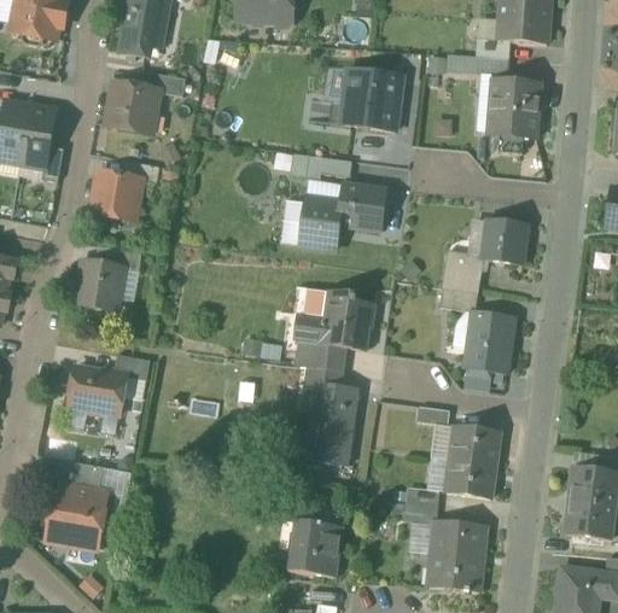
[(0,0),(0,19),(12,22),(16,0),(0,0)]
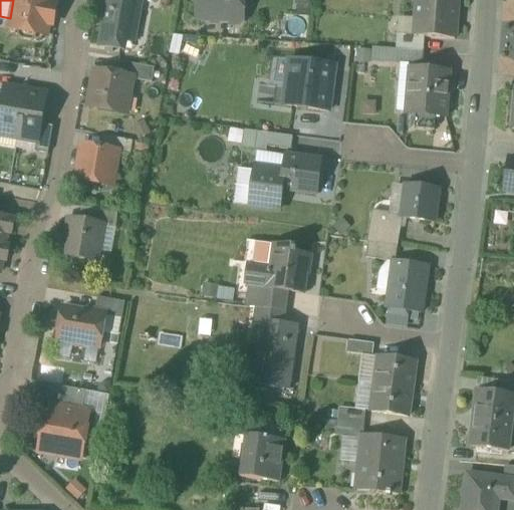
[(21,36),(32,38),(36,35),(36,31),(46,33),(48,21),(52,22),(56,2),(52,1),(52,0),(13,0),(10,18),(9,26),(19,28),(18,32),(21,36)]
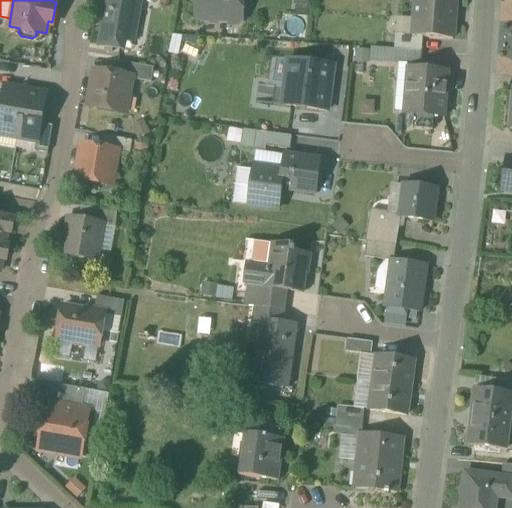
[(105,0),(99,41),(119,45),(122,29),(134,31),(139,0),(105,0)]
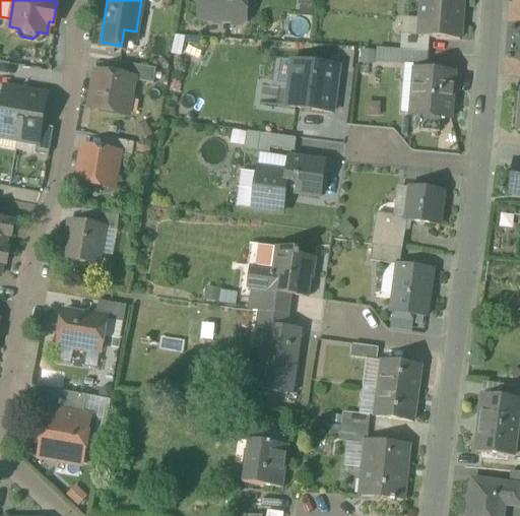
[(236,21),(242,22),(246,18),(246,12),(242,8),(242,1),(246,1),(246,0),(199,0),(199,16),(232,17),(236,21)]
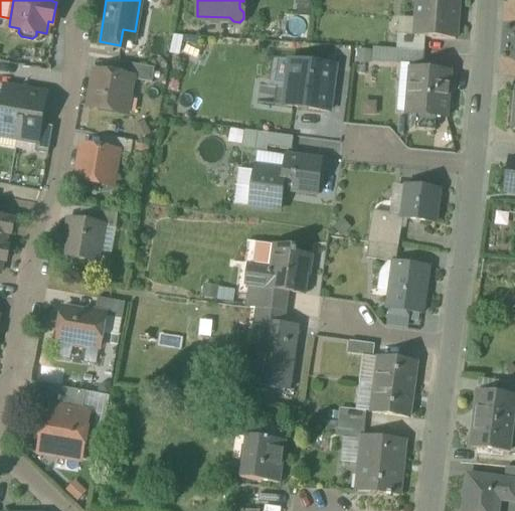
[(298,0),(297,11),(309,13),(310,0),(298,0)]
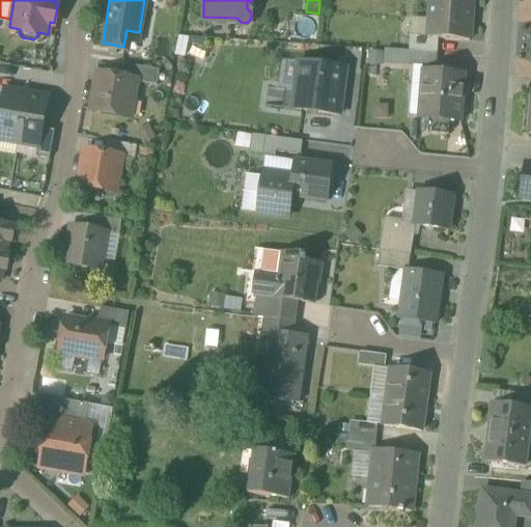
[(438,35),(470,37),(472,0),(429,0),(428,17),(427,33),(427,34),(438,35)]
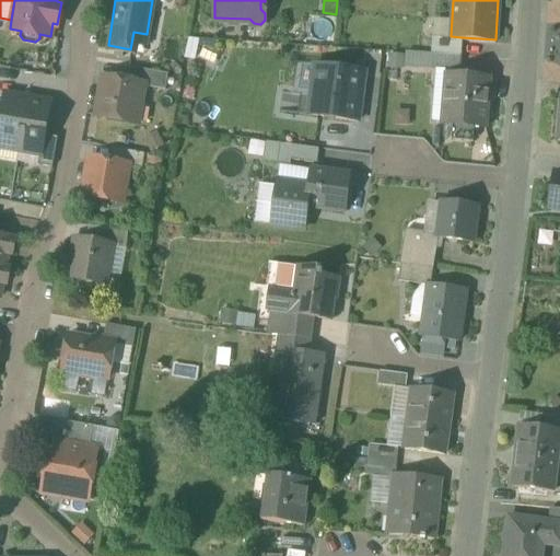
[(451,35),(452,18),(433,16),(432,34),(451,35)]
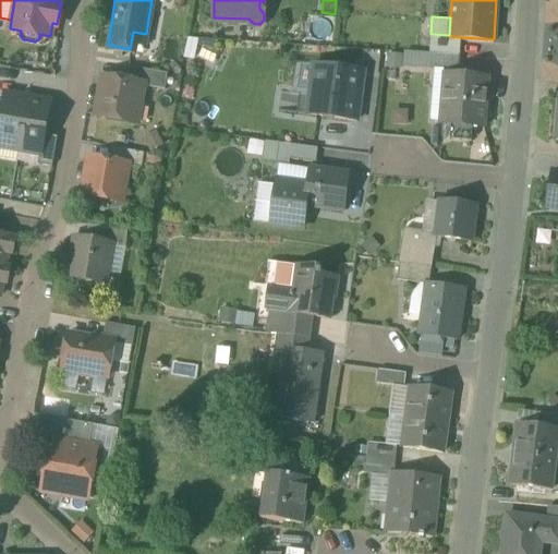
[(431,34),(429,50),(455,52),(459,52),(460,37),(449,36),(449,35),(431,34)]
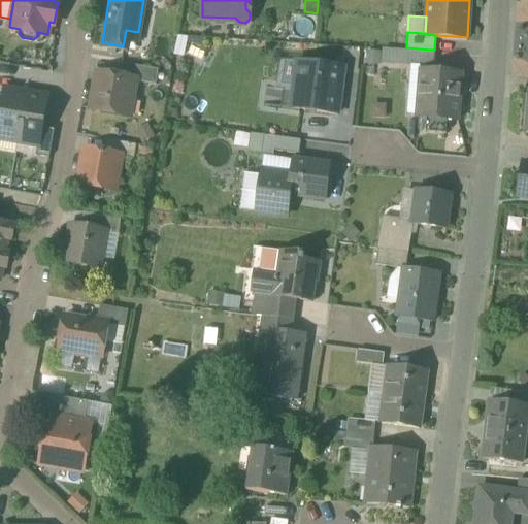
[(188,50),(201,57),(207,46),(193,38),(188,50)]
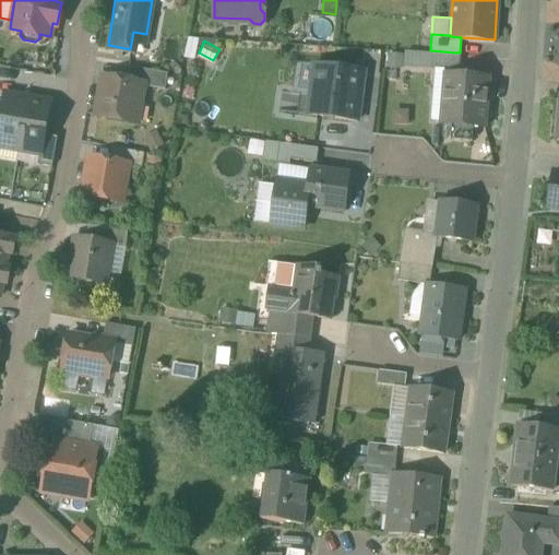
[(388,49),(387,65),(402,66),(403,51),(388,49)]
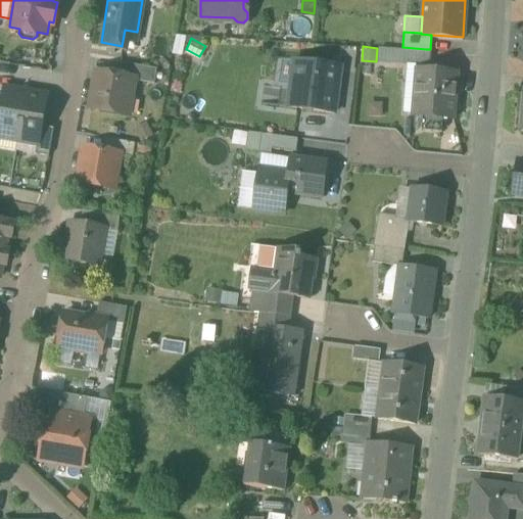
[(424,67),(426,49),(402,47),(381,46),(380,64),(406,66),(423,67),(424,67)]
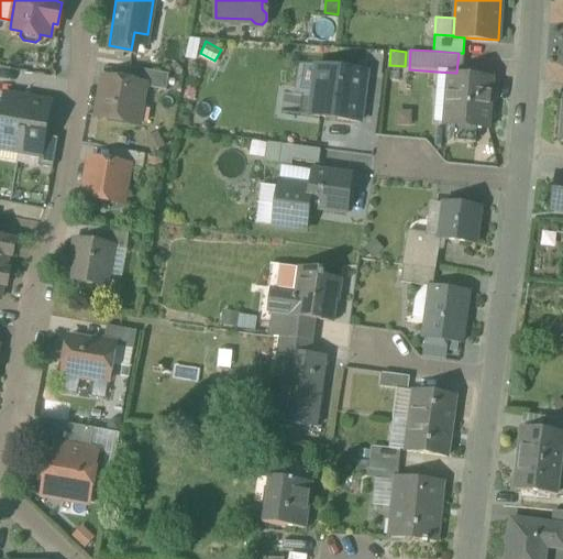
[(315,83),(318,62),(298,59),(294,91),(320,95),(321,84),(315,83)]
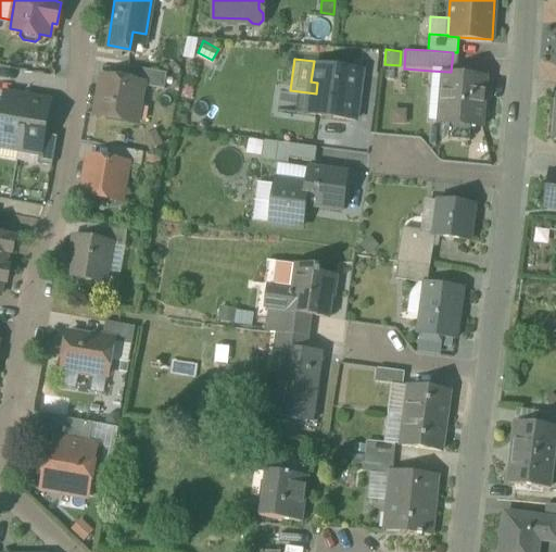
[(313,112),(354,117),(361,67),(314,61),(311,82),(317,83),(316,93),(313,112)]
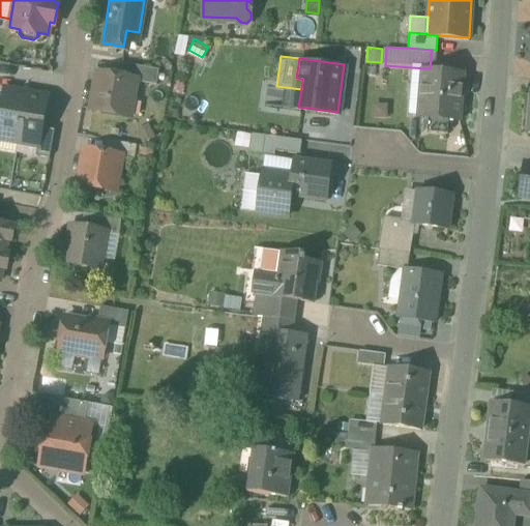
[(136,78),(156,82),(158,67),(158,66),(122,60),(120,75),(136,77),(136,78)]
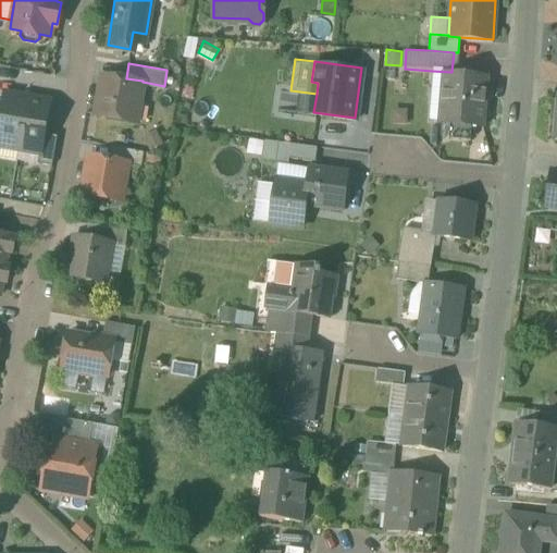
[(450,72),(432,71),(429,118),(440,118),(442,99),(448,99),(450,72)]
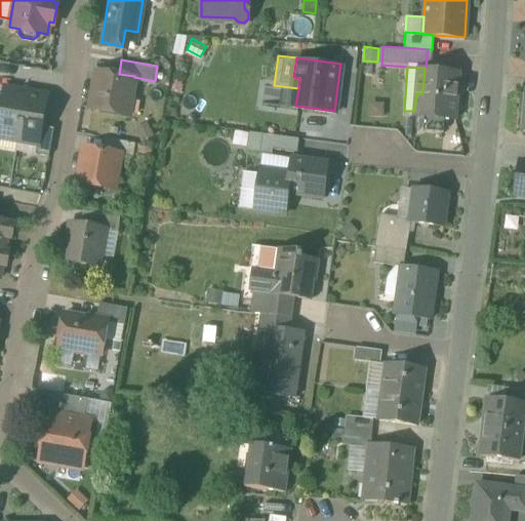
[(445,116),(455,117),(457,88),(453,88),(455,71),(426,68),(425,68),(422,93),(416,93),(414,111),(414,114),(425,114),(445,116)]
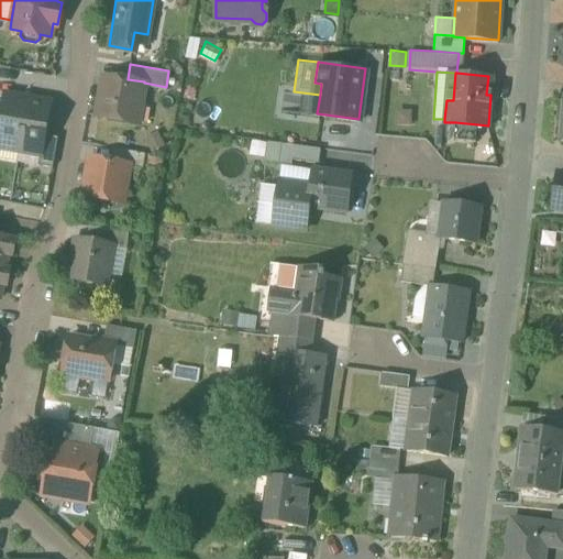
[(97,113),(138,120),(138,118),(133,118),(135,102),(140,103),(144,83),(144,81),(128,79),(103,75),(97,113)]
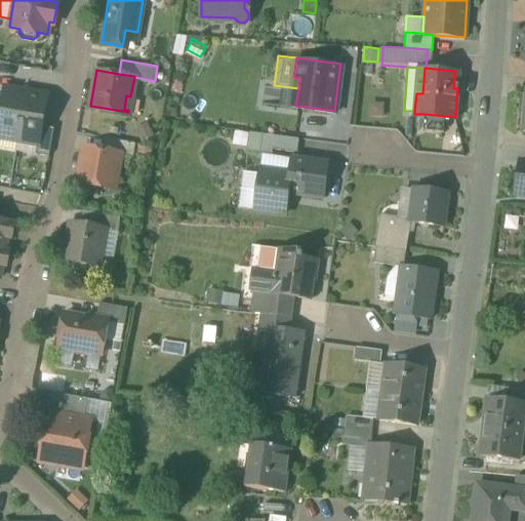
[(0,134),(17,137),(26,89),(5,85),(0,112),(0,134)]
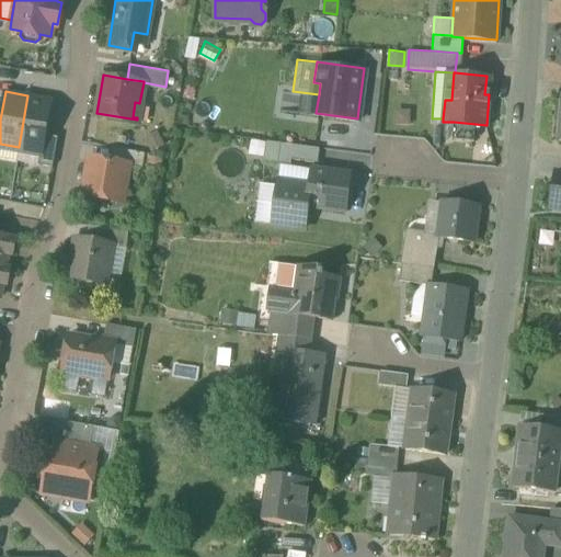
[(50,100),(27,95),(19,147),(39,151),(42,151),(45,132),(50,100)]
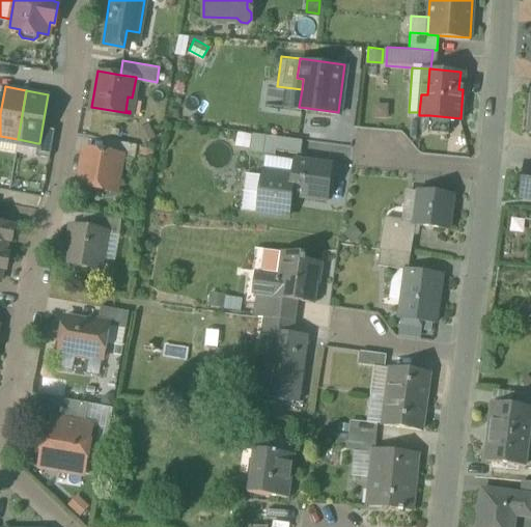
[(450,117),(429,115),(428,130),(448,132),(450,117)]
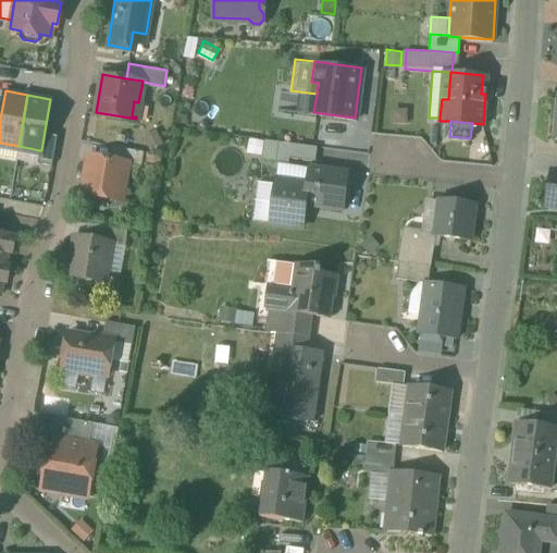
[(143,135),(150,147),(162,140),(156,127),(143,135)]
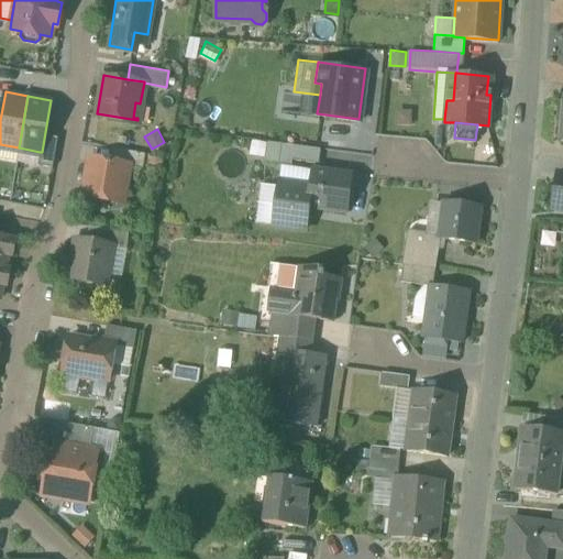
[(39,163),(53,165),(57,135),(45,132),(42,152),(40,152),(39,163)]
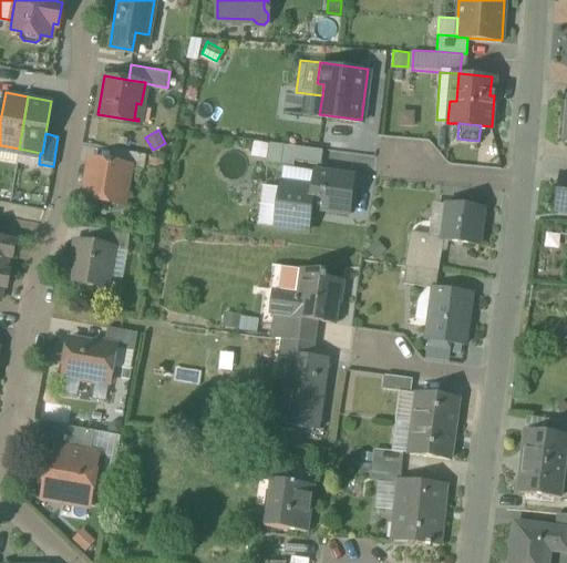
[(280,161),(282,142),(269,140),(267,159),(280,161)]
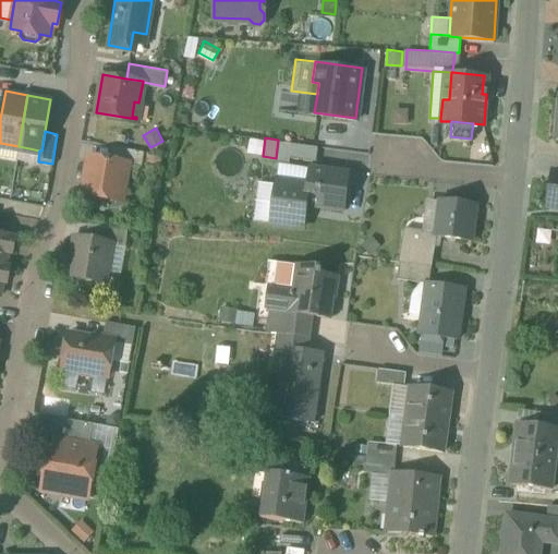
[(275,161),(288,164),(289,156),(291,142),(278,140),(276,158),(275,161)]
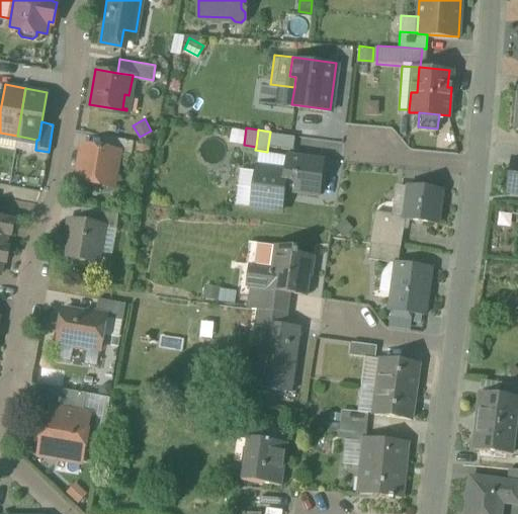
[(268,145),(290,148),(292,135),(270,132),(268,145)]
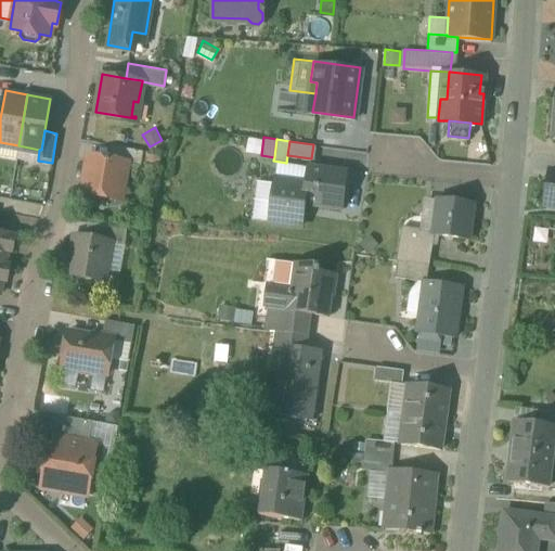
[(0,153),(16,156),(18,145),(0,142),(0,153)]
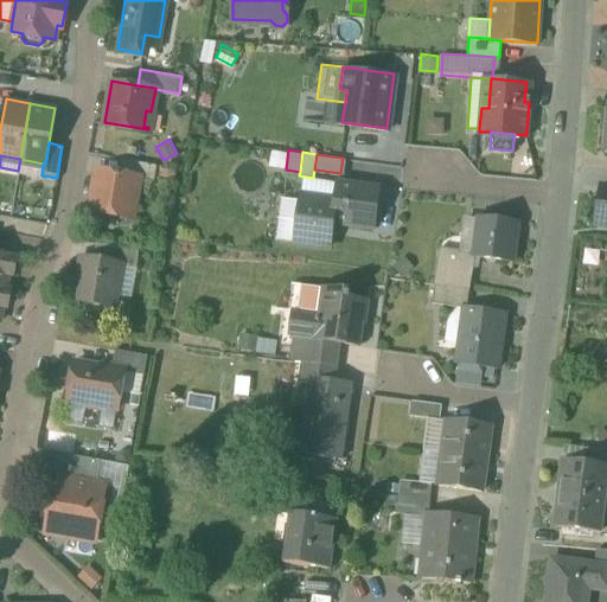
[(139,177),(153,179),(155,162),(122,157),(120,172),(139,175),(139,177)]
